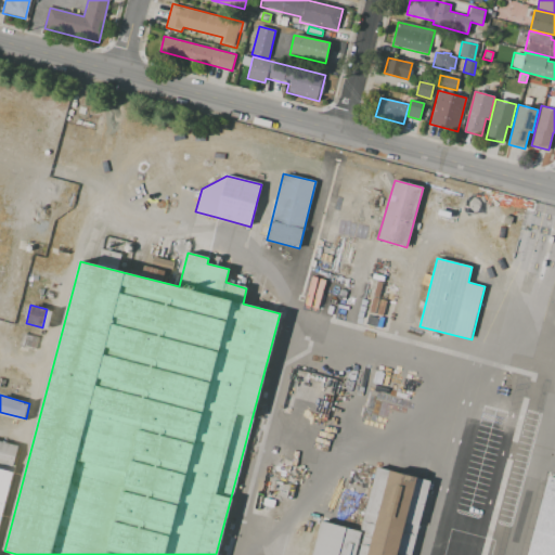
[(0,440),(0,521),(21,446),(0,440)]
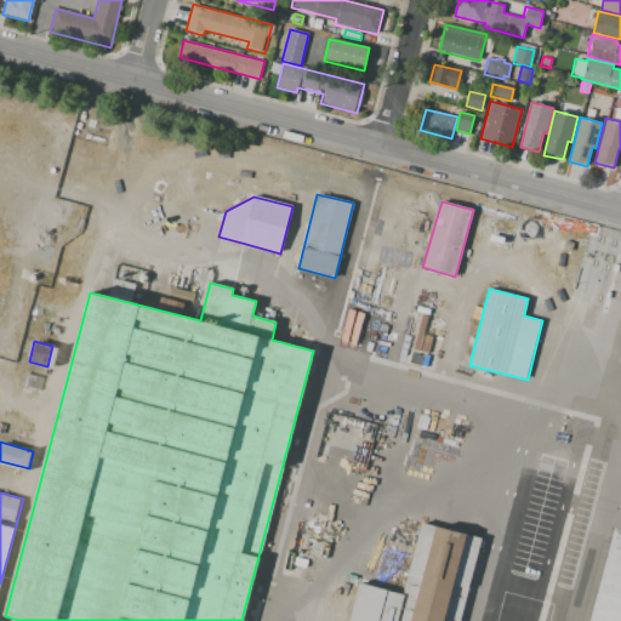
[(484,620),(517,494),(558,505),(527,620),(484,620)]
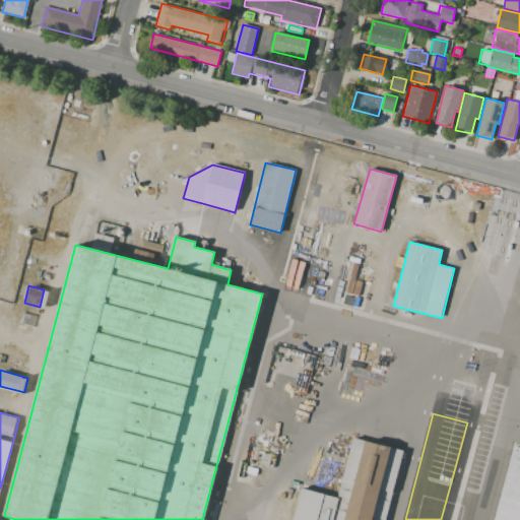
[(283,519),(293,486),(337,499),(352,438),(376,444),(403,451),(385,519),(283,519)]
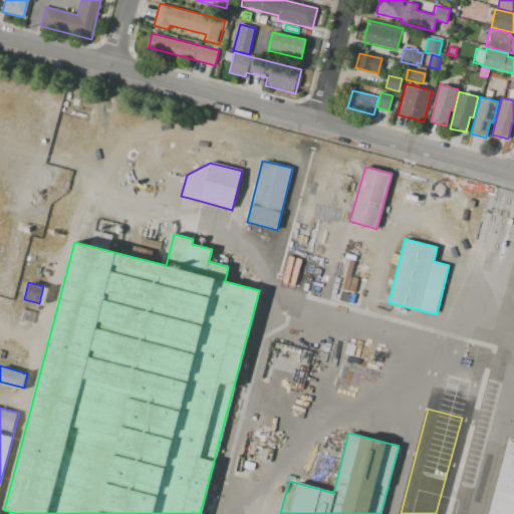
[(513,513),(513,442),(509,441),(489,513),(513,513)]
